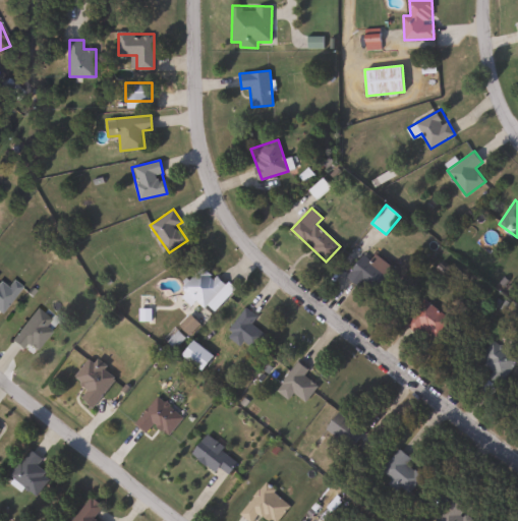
[(370,259),(376,253),(392,268),(369,294),(346,275),(364,254),(370,259)]
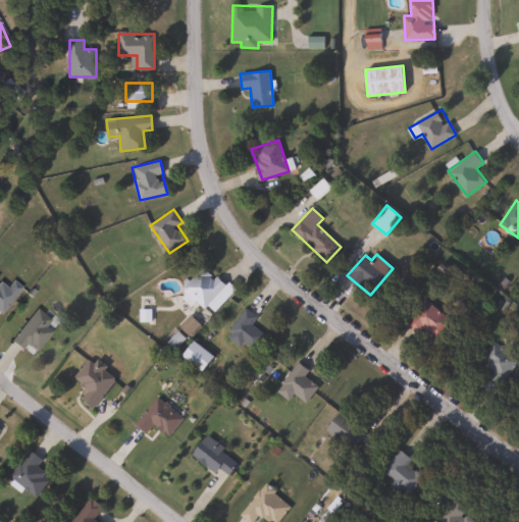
[(225,286),(205,308),(184,288),(204,266),(225,286)]
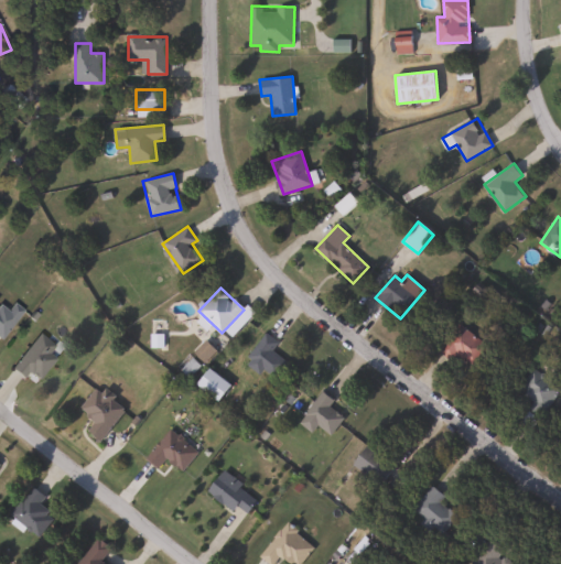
[(0,305),(8,311),(13,302),(23,310),(0,342),(0,305)]
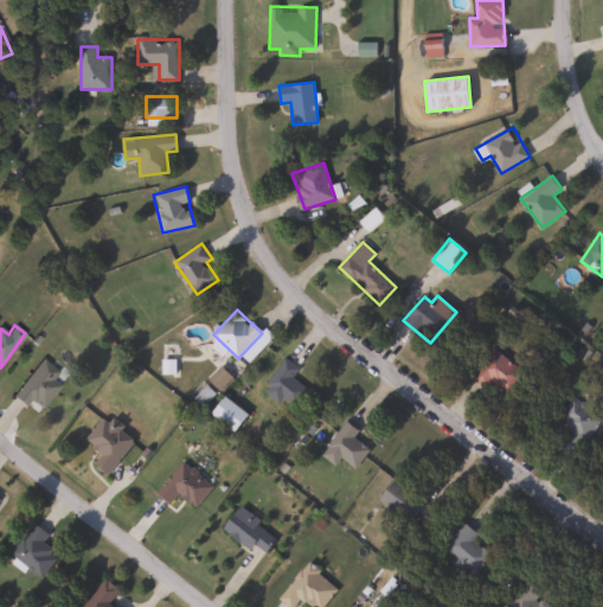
[(470,376),(496,349),(526,376),(508,396),(492,381),(485,389),(470,376)]
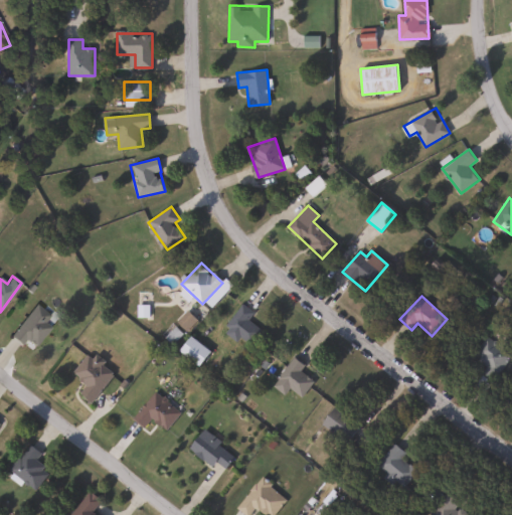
[(45,324),(50,326),(37,347),(26,340),(23,345),(12,338),(33,304),(51,315),(45,324)]
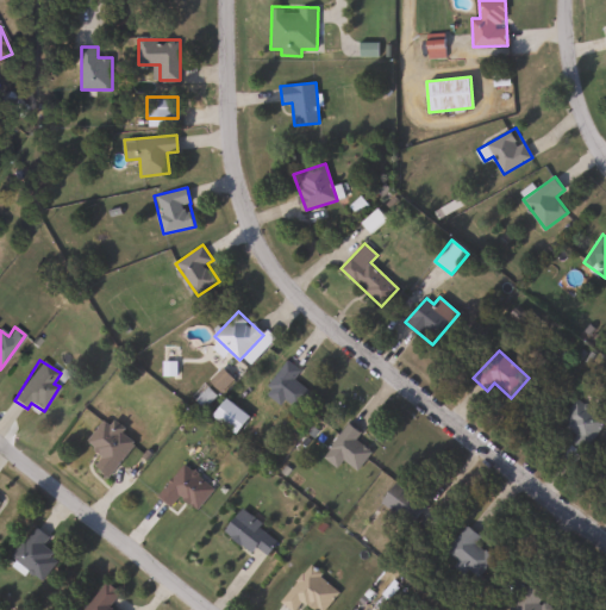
[(311,392),(297,409),(286,399),(281,404),(264,390),(289,360),(301,371),(294,378),(311,392)]
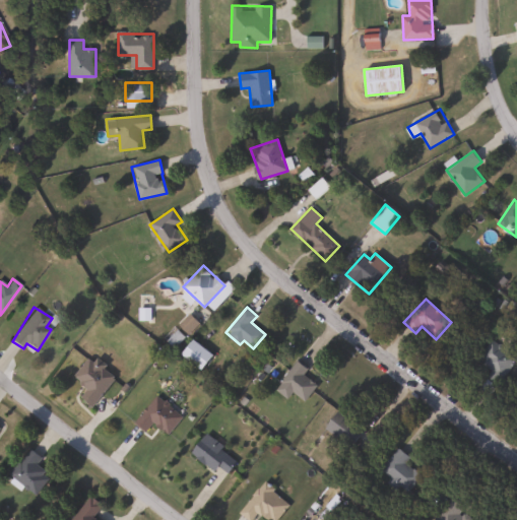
[(482,387),(494,371),(478,360),(493,338),(516,354),(516,361),(493,394),(482,387)]
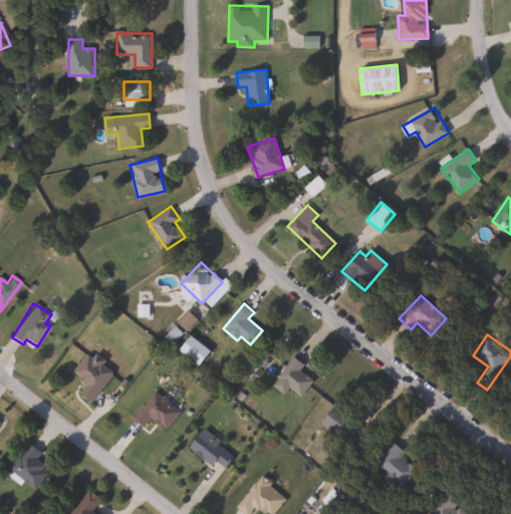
[(90,350),(115,371),(91,402),(79,393),(87,383),(73,372),(90,350)]
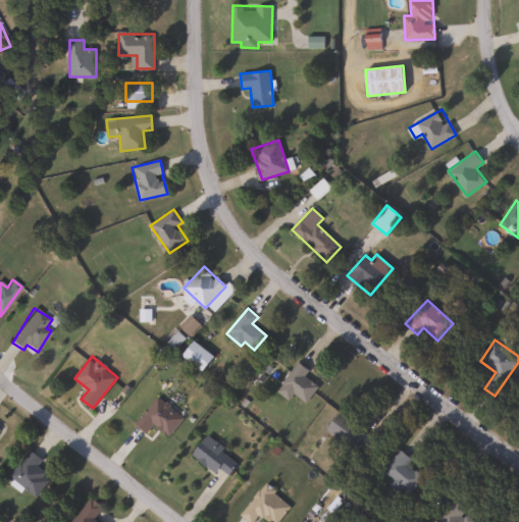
[(319,386),(306,403),(294,394),(289,400),(276,390),(298,362),(309,371),(305,375),(319,386)]
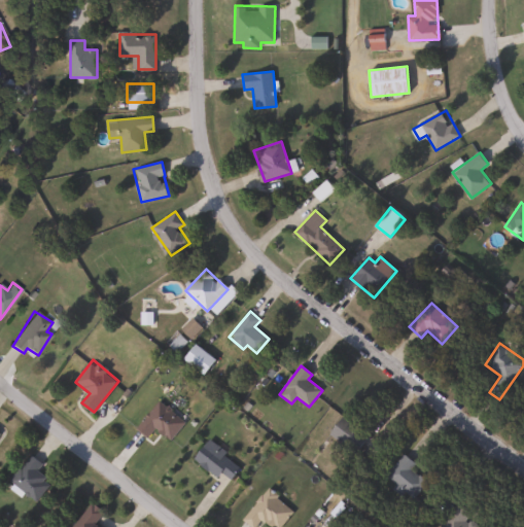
[(137,427),(162,399),(187,422),(171,441),(156,428),(148,437),(137,427)]
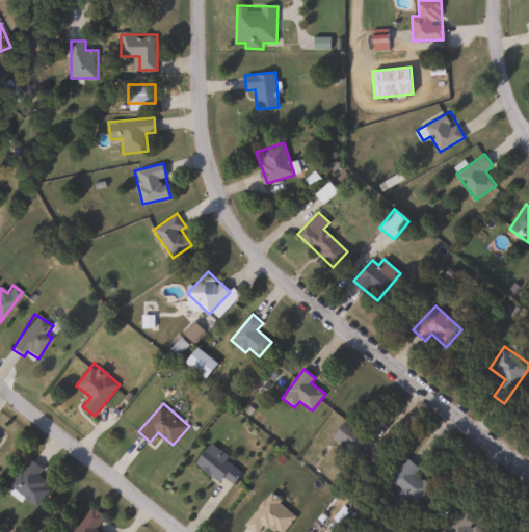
[(334,437),(349,416),(375,435),(360,456),(334,437)]
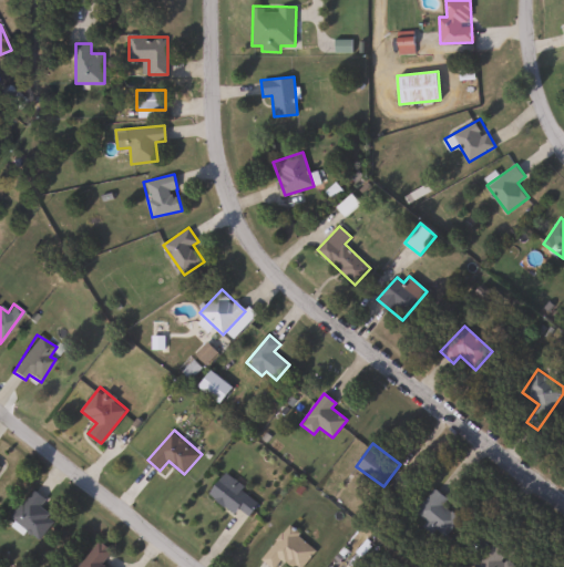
[(241,509),(235,515),(209,492),(227,472),(260,502),(248,516),(241,509)]
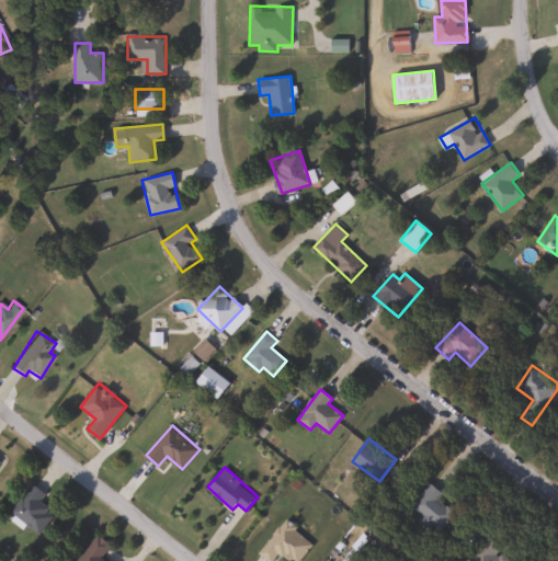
[(411,506),(431,483),(442,493),(437,499),(454,513),(441,529),(411,506)]
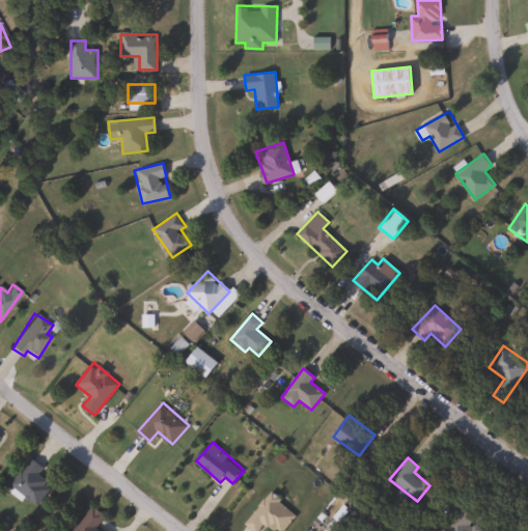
[(38,474),(53,488),(35,506),(10,482),(33,458),(44,469),(38,474)]
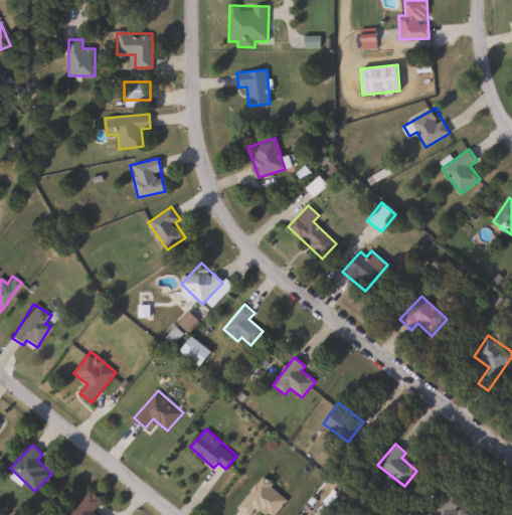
[(247,514),(238,508),(262,478),(289,498),(275,514),(268,514),(258,507),(251,514),(247,514)]
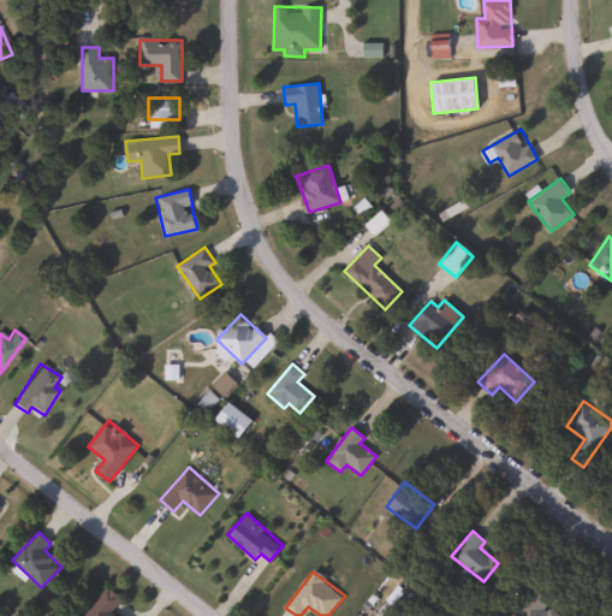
[(114,615),(84,615),(108,587),(122,598),(111,612),(114,615)]
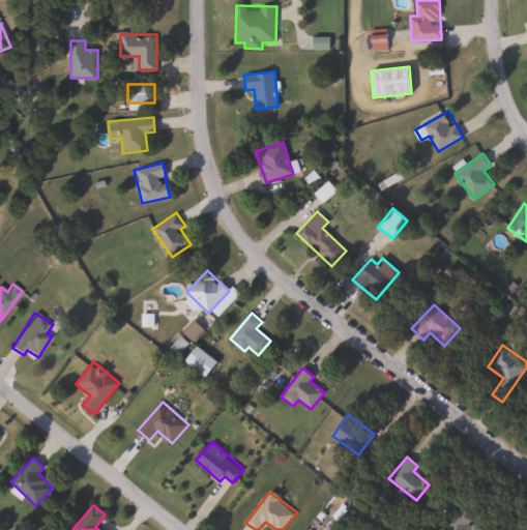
[(468,525),(475,529),(443,529),(460,505),(475,514),(468,525)]
